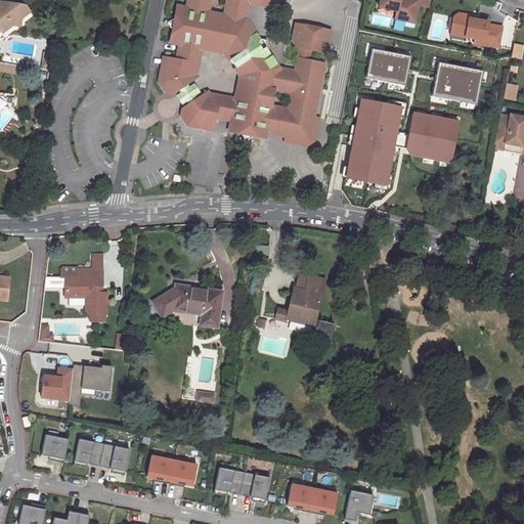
[(279,69),(265,47),(261,49),(257,42),(260,40),(246,18),(235,24),(231,16),(238,10),(239,0),(186,0),(185,7),(178,6),(171,43),(178,44),(175,58),(172,58),(169,73),(161,72),(159,83),(187,77),(197,38),(202,39),(201,47),(216,50),(216,51),(223,53),(238,77),(237,83),(239,84),(236,99),(208,93),(207,91),(197,98),(186,104),(182,108),(180,116),(187,127),(207,130),(207,126),(214,127),(216,119),(229,122),(227,130),(266,137),(267,134),(286,137),(290,117),(295,114),(297,114),(297,111),(314,114),(324,63),(297,57),(294,72),(279,69)]
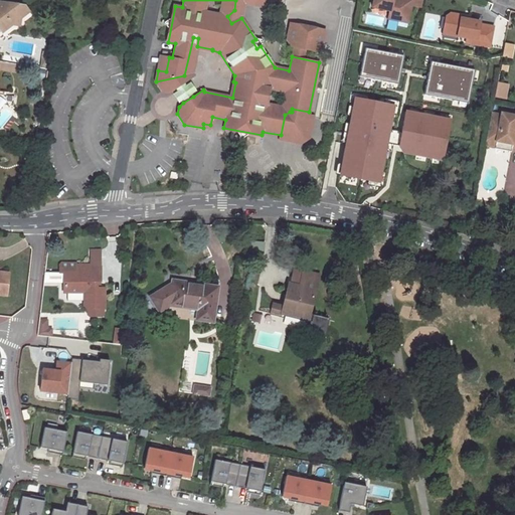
[(235,0),(234,10),(227,16),(231,23),(241,18),(244,3),(263,6),(264,0),(235,0)]
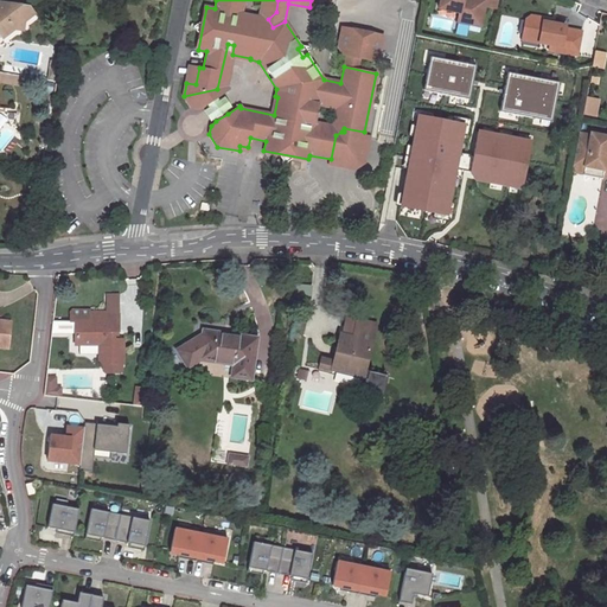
[(497,10),(498,0),(471,0),(471,1),(464,0),(462,0),(440,0),(439,10),(460,14),(459,23),(470,25),(471,23),(481,24),(485,7),(497,10)]
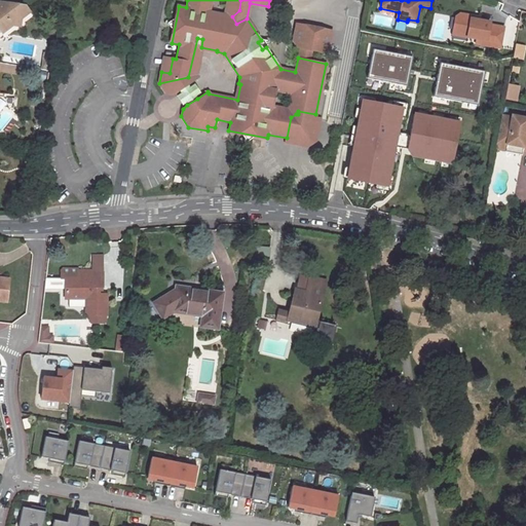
[(0,31),(2,33),(12,25),(20,26),(22,17),(30,11),(25,5),(0,1),(0,31)]
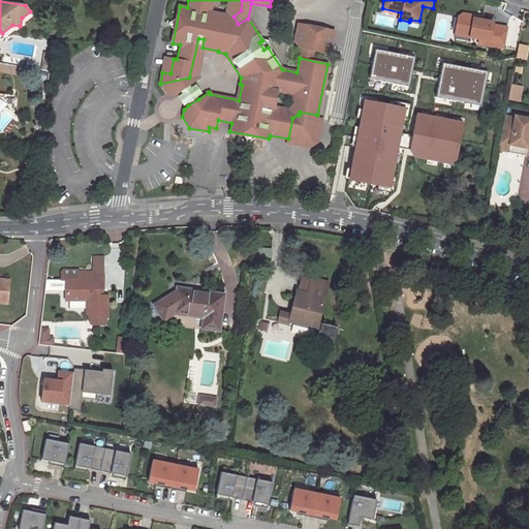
[(504,49),(508,28),(493,25),(493,23),(483,21),(473,19),(474,16),(462,14),(458,17),(456,30),(470,32),(469,37),(479,39),(478,43),(504,49)]
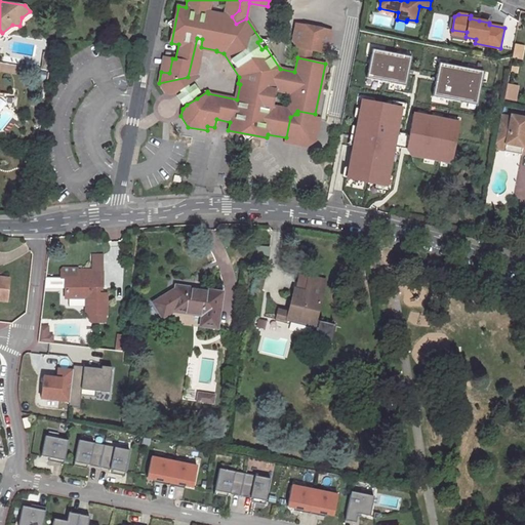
[(165,93),(173,95),(179,91),(188,85),(198,79),(196,75),(201,47),(202,39),(197,38),(188,77),(159,83),(165,93)]
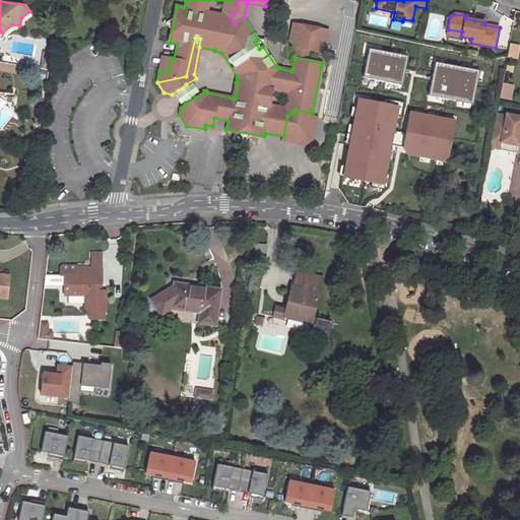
[(264,41),(258,40),(255,42),(259,49),(263,47),(264,41)]
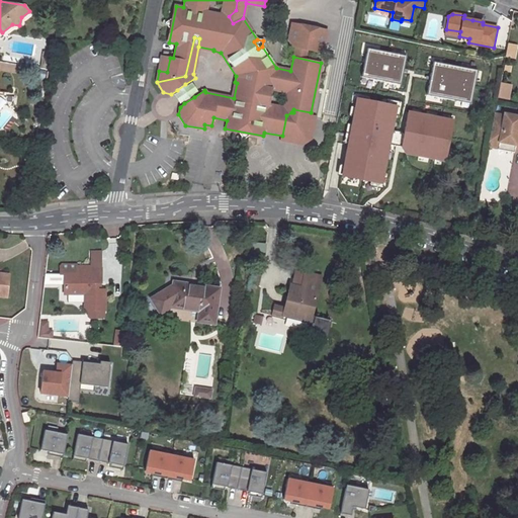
[(513,58),(515,44),(505,42),(502,56),(513,58)]
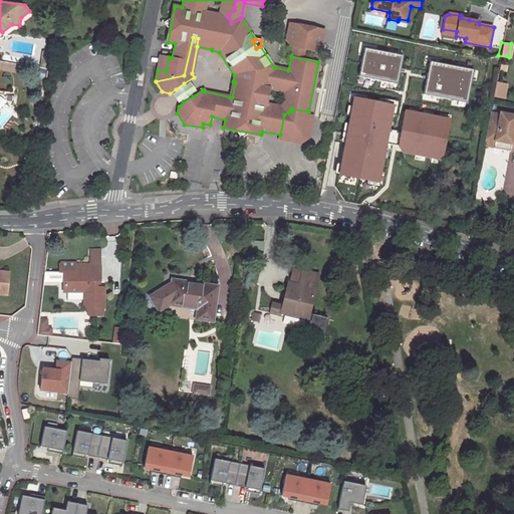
[(403,53),(365,46),(359,75),(397,82),(403,53)]
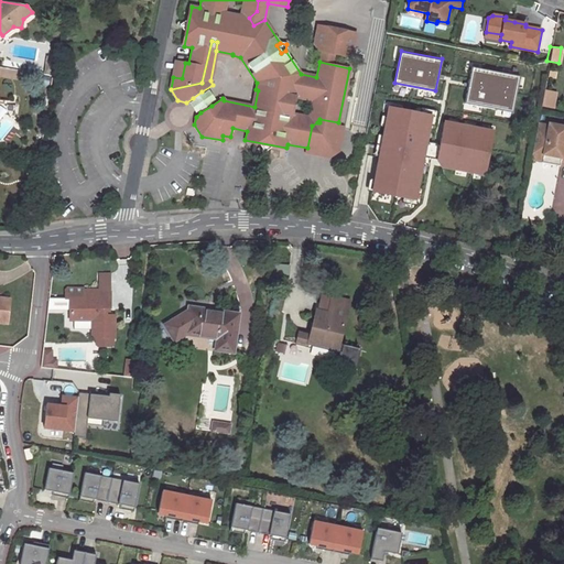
[(49,56),(45,74),(54,76),(57,57),(49,56)]
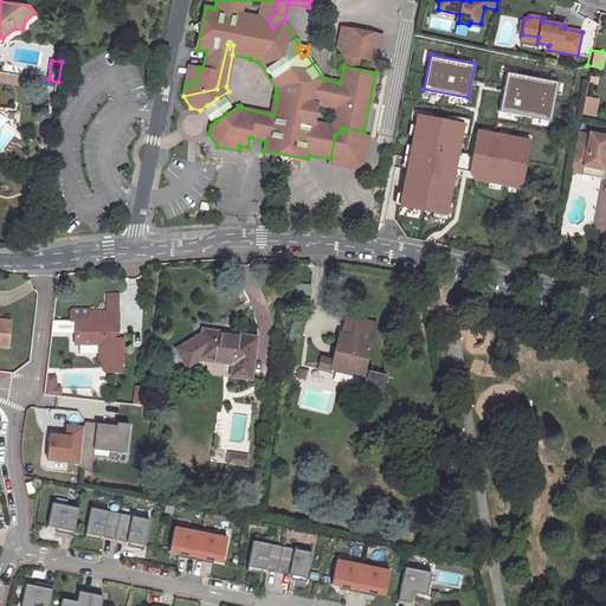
[(195,84),(199,68),(189,66),(186,83),(195,84)]
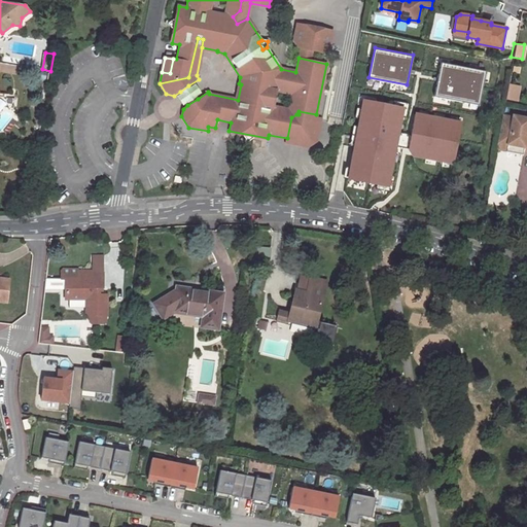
[(485,70),(443,62),(435,97),(478,105),(485,70)]
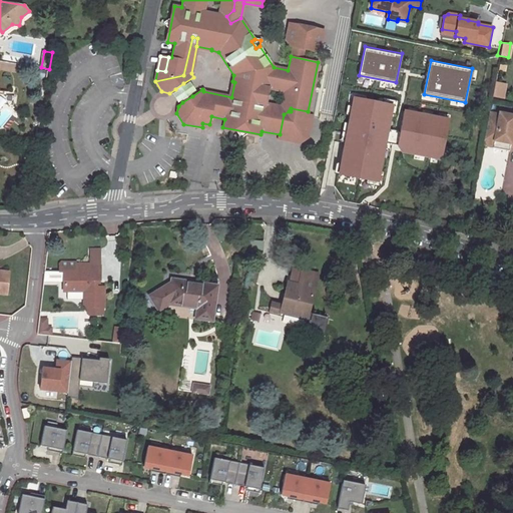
[(490,95),(502,98),(505,83),(493,80),(490,95)]
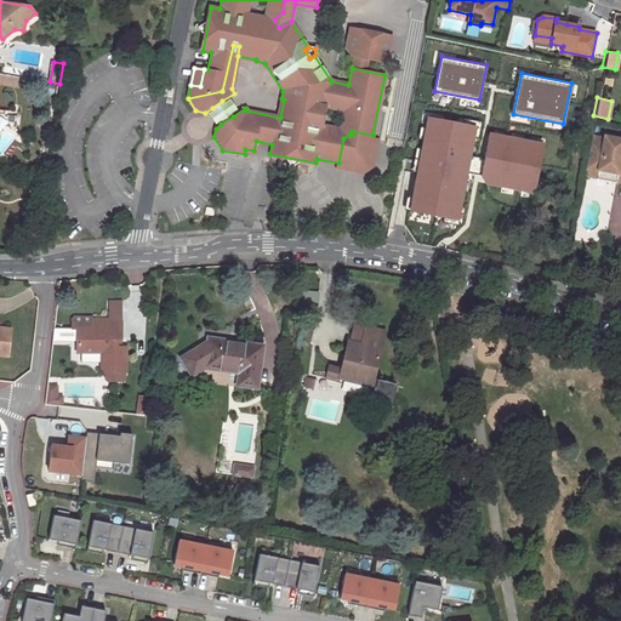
[(221,124),(233,117),(232,113),(237,110),(229,100),(224,102),(222,101),(212,108),(214,110),(209,113),(215,124),(220,121),(221,124)]
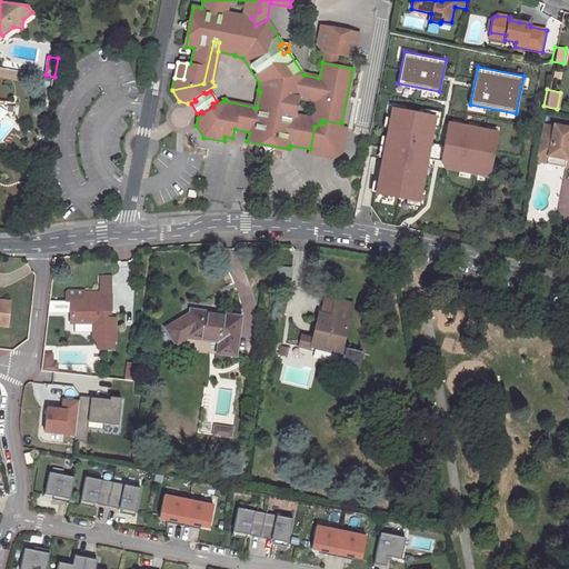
[(436,116),(393,108),(377,189),(420,198),(428,159),(439,161),(445,169),(485,177),(493,136),(447,126),(442,146),(431,143),(436,116)]
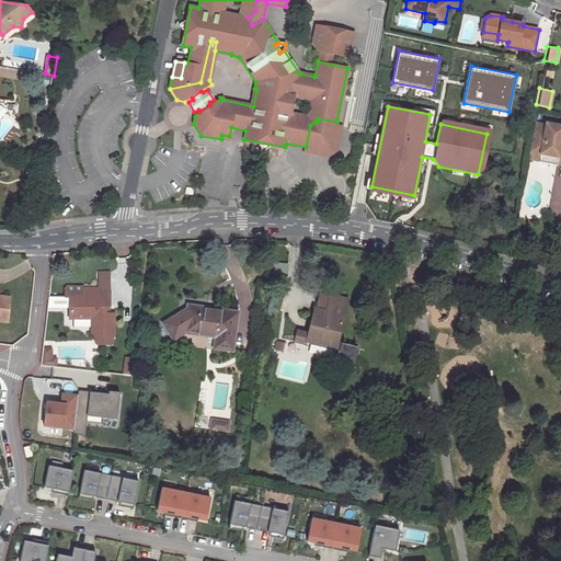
[(306,153),(325,158),(338,150),(342,126),(336,125),(336,122),(318,118),(318,122),(316,122),(310,125),(306,147),(306,153)]
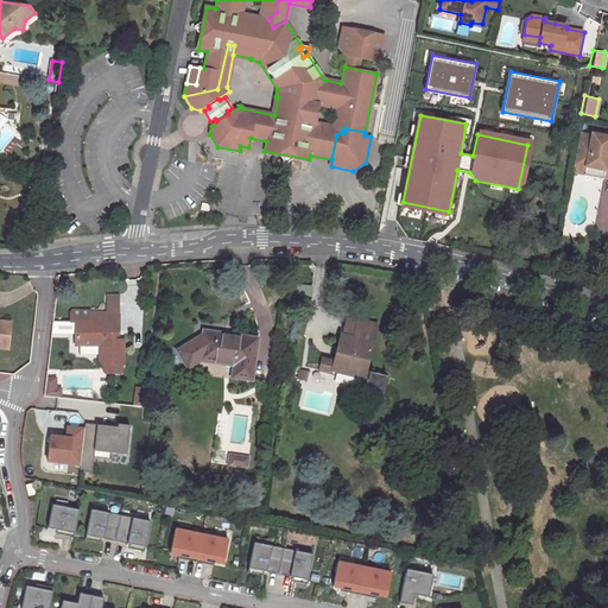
[(591,137),(580,134),(572,171),(586,173),(587,168),(605,171),(603,177),(607,177),(607,137),(591,134),(591,137)]
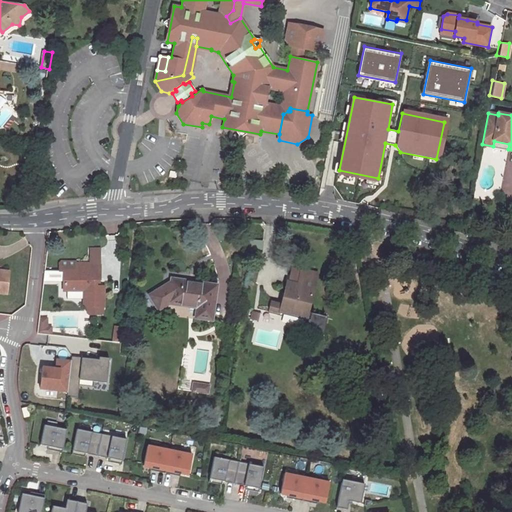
[(493,146),(492,148),(507,151),(508,149),(509,144),(494,141),(493,146)]
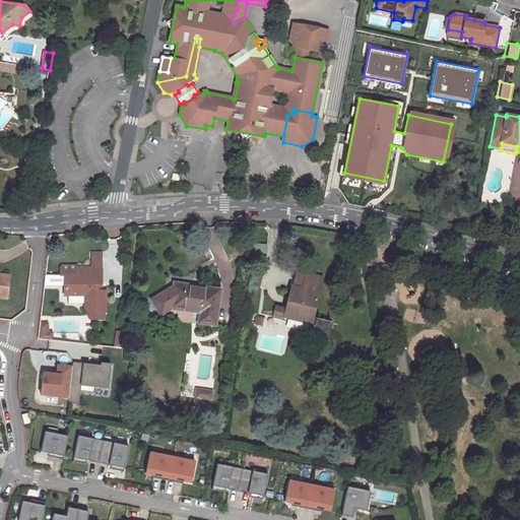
[(405,180),(410,190),(427,182),(421,172),(405,180)]
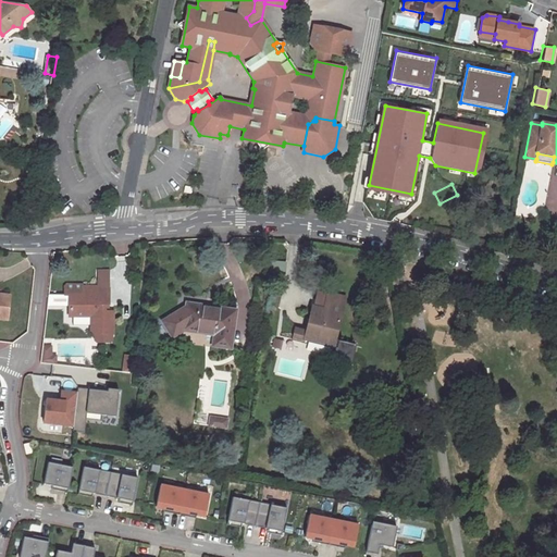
[(69,306),(69,316),(90,316),(90,334),(95,334),(110,333),(112,333),(112,312),(107,312),(103,312),(103,305),(108,305),(108,286),(94,286),(83,286),(81,284),(65,284),(64,286),(64,295),(48,295),(47,306),(69,306)]
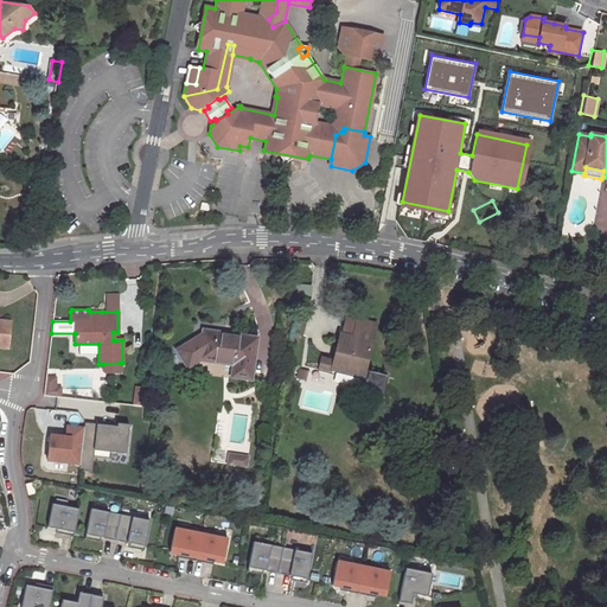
[(0,343),(8,344),(11,318),(0,315),(0,343)]
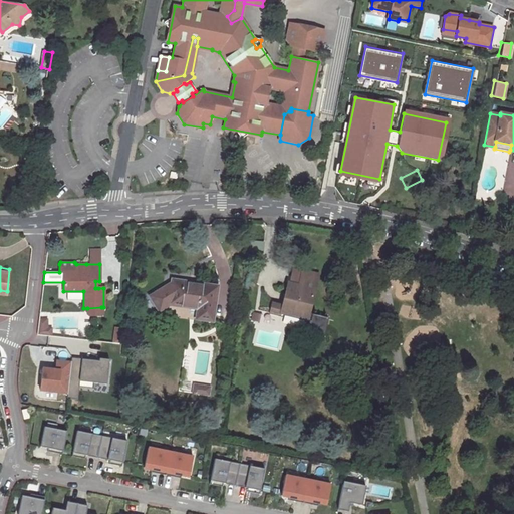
[(306,320),(317,273),(302,270),(301,271),(293,269),(290,282),(288,282),(283,305),(272,302),(269,313),(280,316),(281,314),(306,320)]
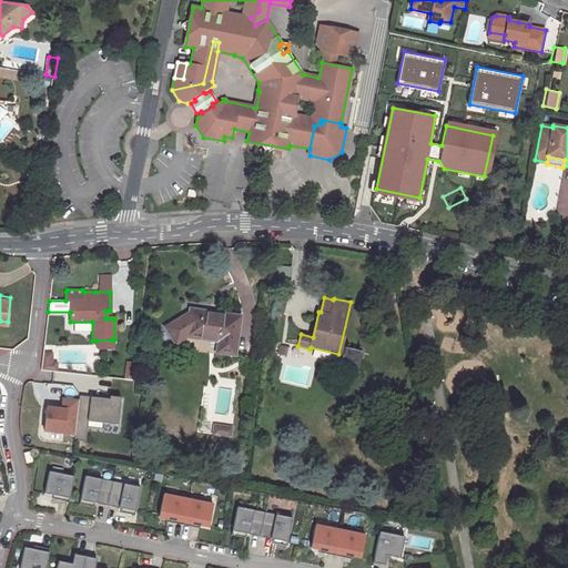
[(222,315),(208,313),(209,312),(191,308),(186,336),(219,341),(216,352),(234,355),(240,316),(222,314),(222,315)]
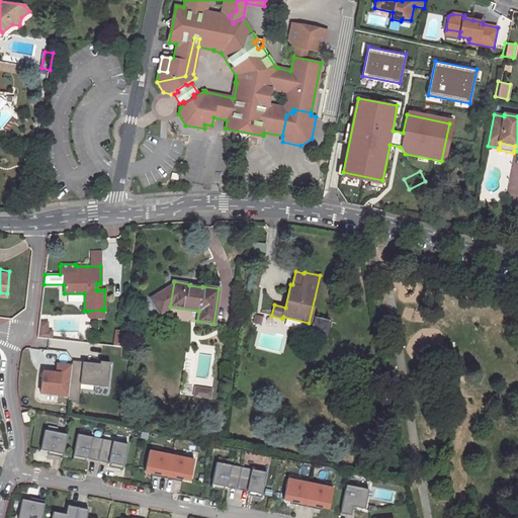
[(262,317),(255,315),(253,322),(260,324),(262,317)]
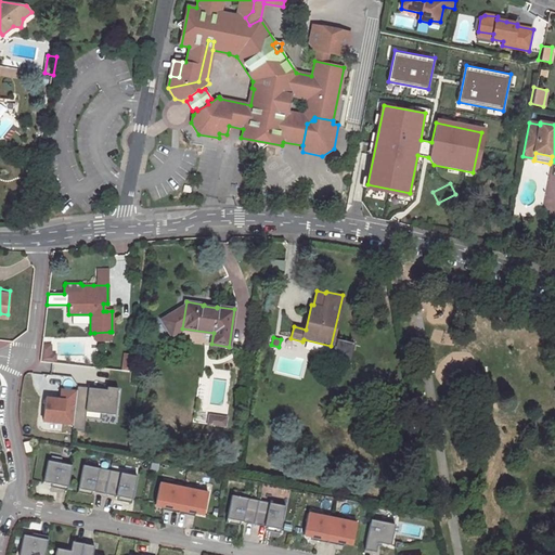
[(345,361),(351,344),(335,338),(328,356),(345,361)]
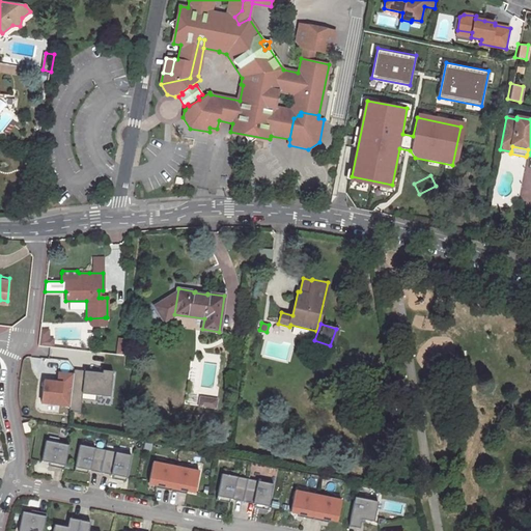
[(48,331),(40,331),(38,345),(53,347),(53,339),(48,339),(48,331)]
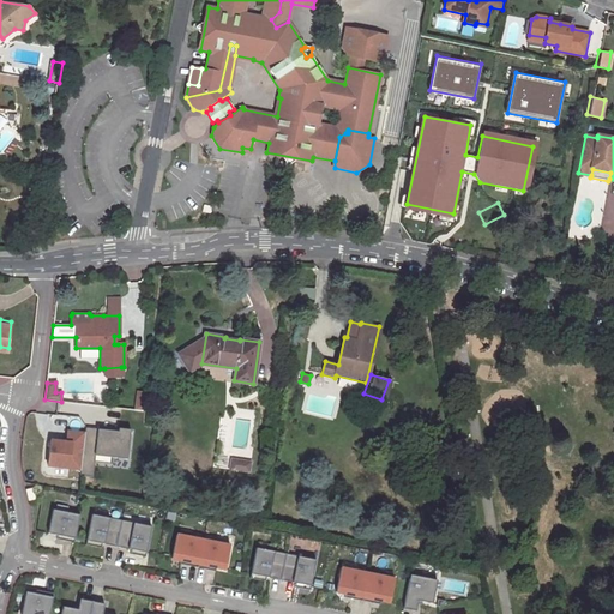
[(138,387),(137,398),(146,399),(148,389),(138,387)]
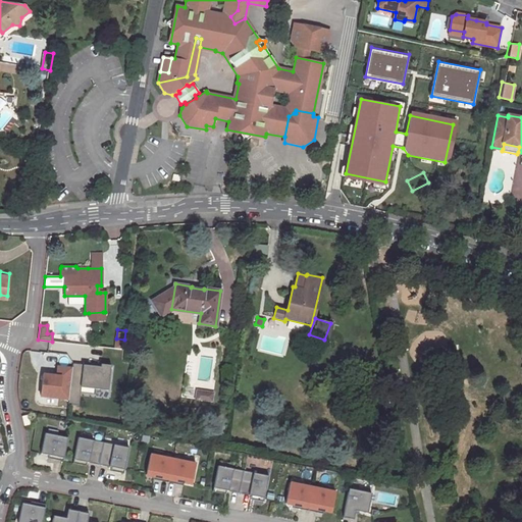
[(72,364),(71,368),(68,399),(67,405),(79,406),(80,394),(93,395),(94,388),(107,390),(109,366),(100,365),(100,367),(72,364)]
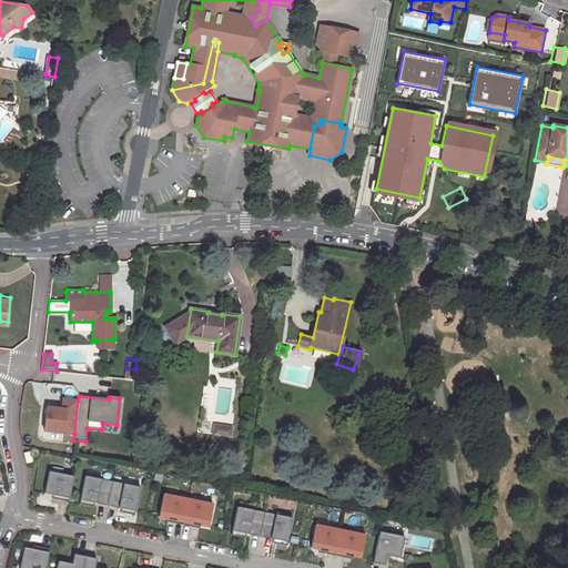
[(74,434),(78,401),(61,398),(60,408),(46,407),(43,430),(74,434)]
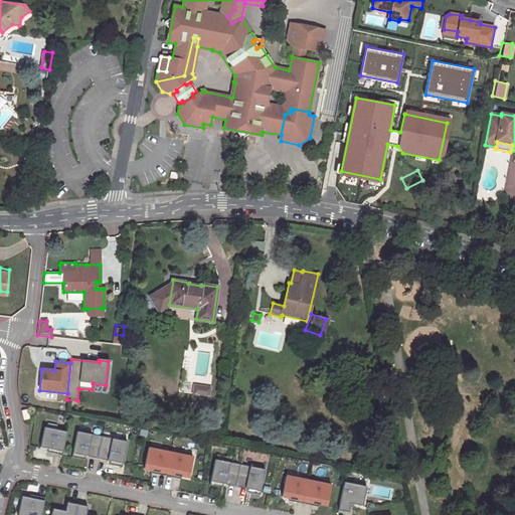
[(204,386),(194,384),(193,392),(203,394),(204,386)]
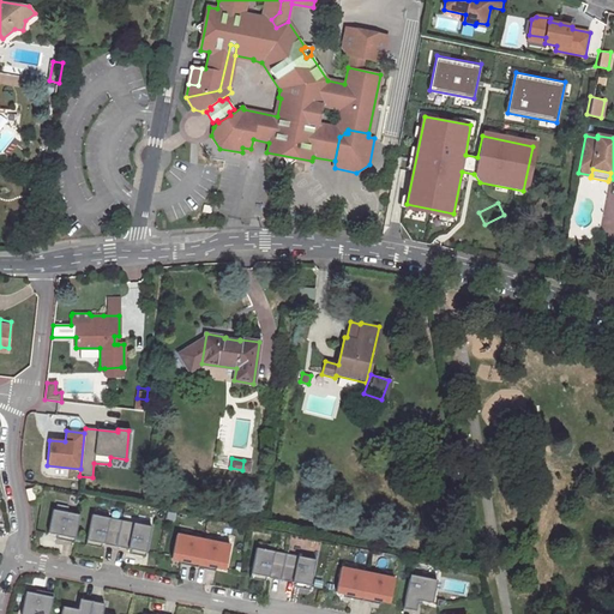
[(79,515),(53,510),(48,533),(58,535),(56,539),(74,542),(79,515)]
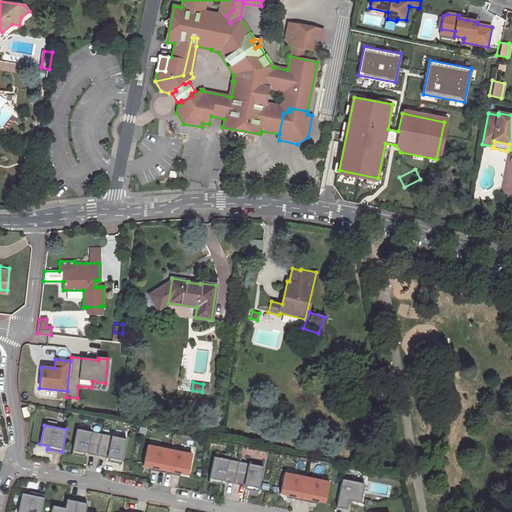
[(101,434),(76,429),(71,454),(84,457),(84,453),(97,456),(101,434)]
